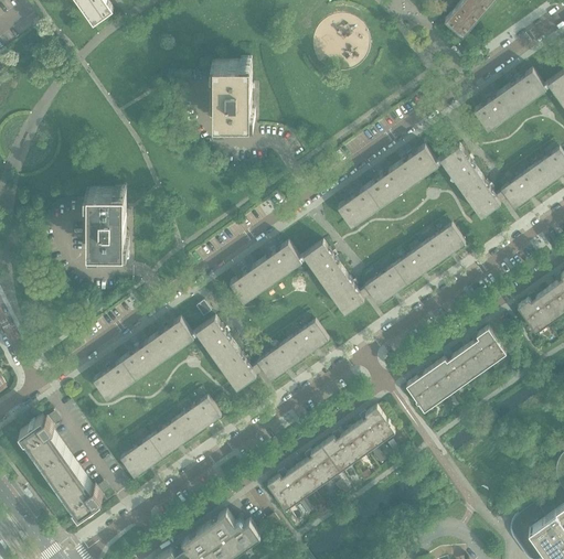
[(113,13),(107,6),(103,0),(77,0),(75,2),(93,27),(113,13)]
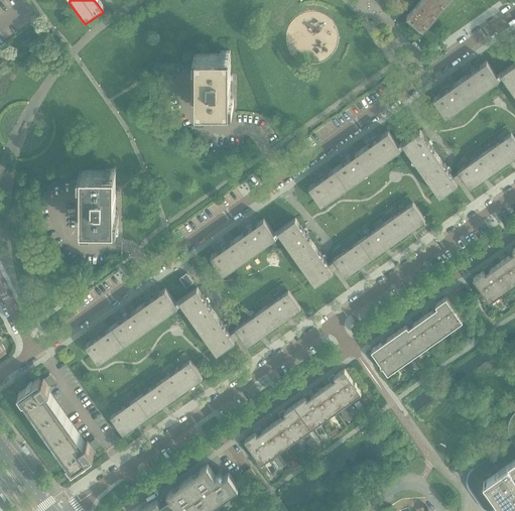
[(422,35),(440,14),(424,0),(423,0),(406,21),(422,35)]
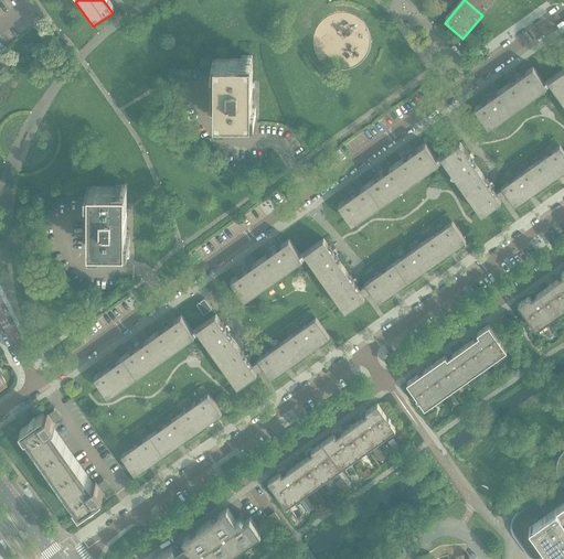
[(465,0),(482,15),(496,0),(465,0)]
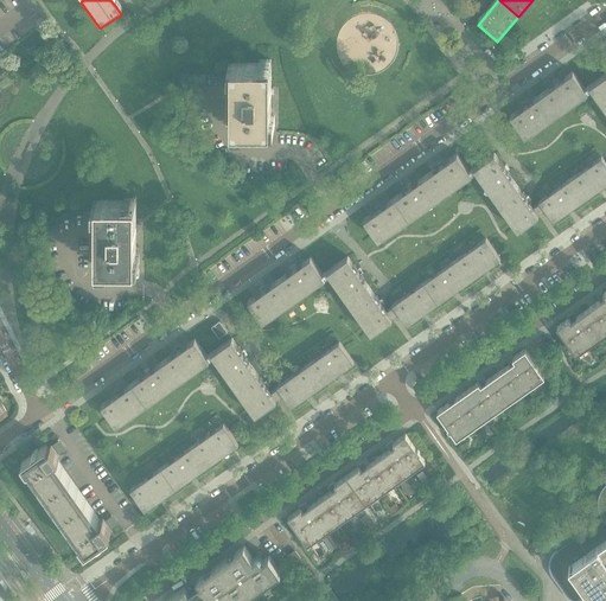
[(250,133),(250,69),(231,69),(231,133),(250,133)]
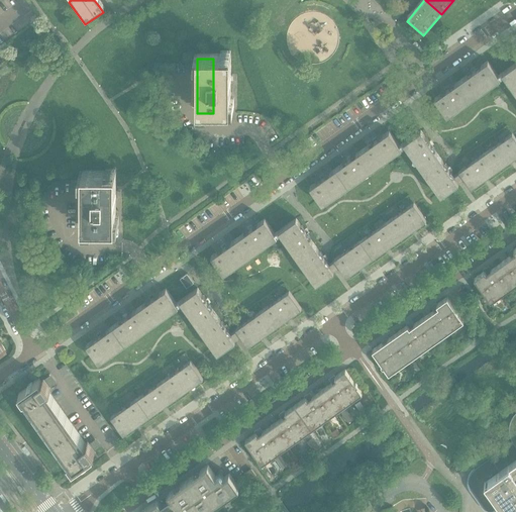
[(230,113),(230,80),(230,59),(213,59),(213,113),(230,113)]
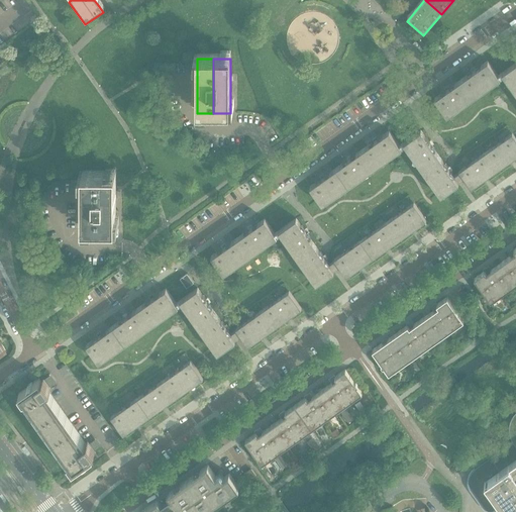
[(499,84),(498,82),(487,66),(460,85),(473,102),(499,84)]
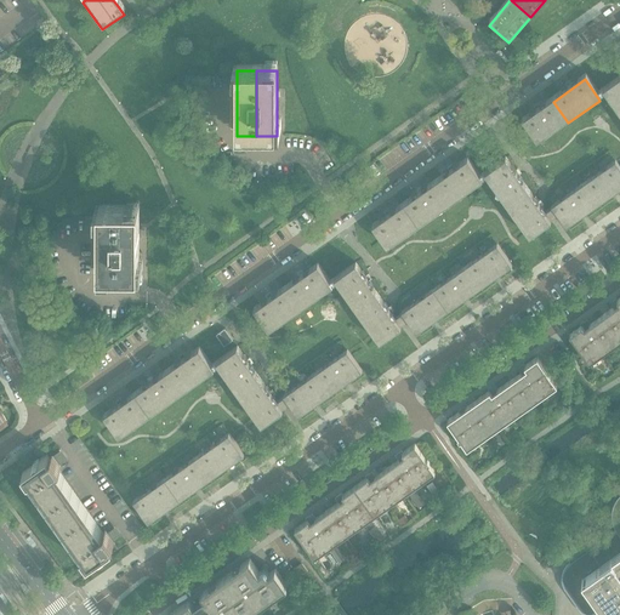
[(619,83),(603,96),(598,98),(599,101),(604,97),(619,119),(619,83)]
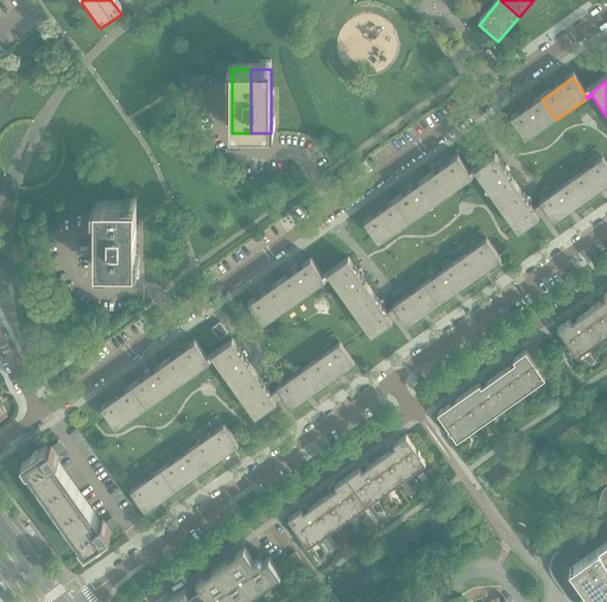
[(556,120),(542,100),(511,121),(525,143),(556,120)]
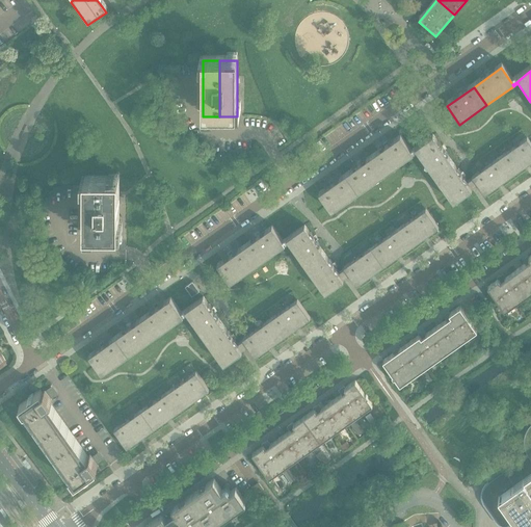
[(386,177),(413,158),(409,155),(399,139),(372,159),(386,177)]
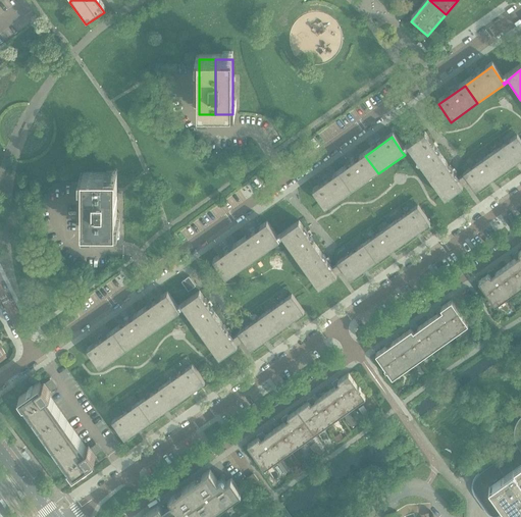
[(443,163),(437,157),(424,137),(406,149),(402,152),(405,155),(409,152),(425,175),(443,163)]
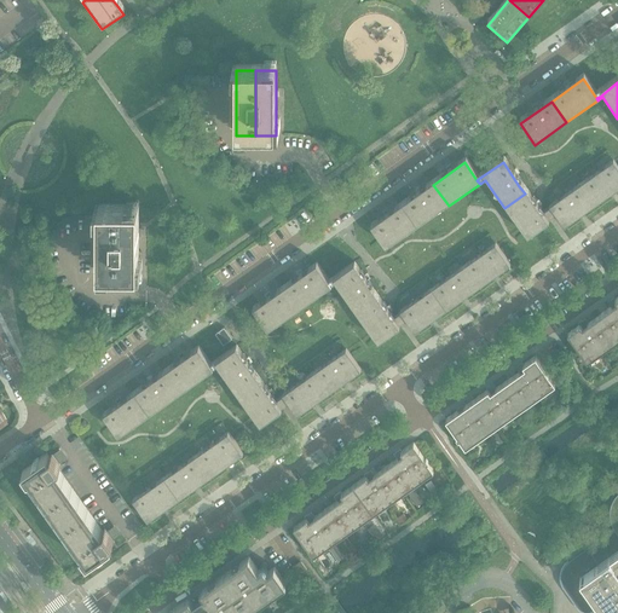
[(617,173),(612,166),(581,189),(595,209),(604,204),(602,203),(608,198),(607,197),(611,195),(612,196),(617,191),(617,173)]
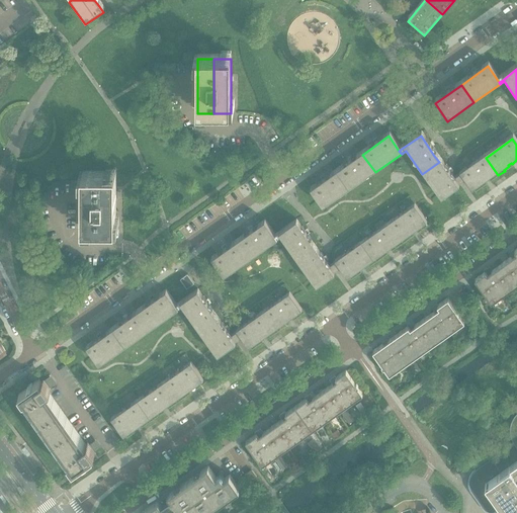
[(348,191),(375,172),(362,155),(336,173),(348,191)]
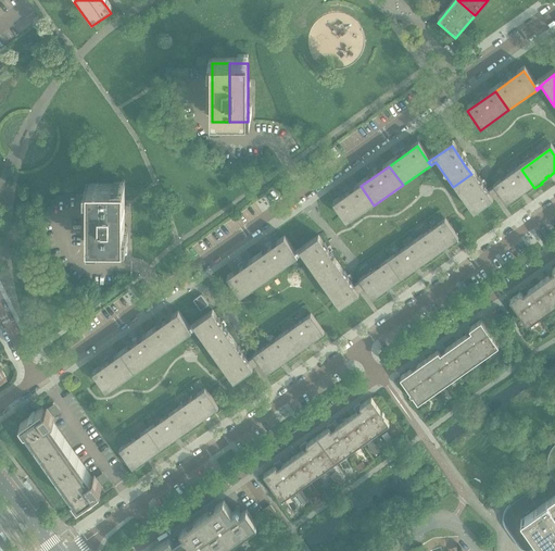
[(534,188),(521,170),(492,189),(493,190),(499,198),(506,209),(514,203),(513,202),(518,199),(517,198),(520,195),(521,196),(527,192),(528,193),(534,188)]
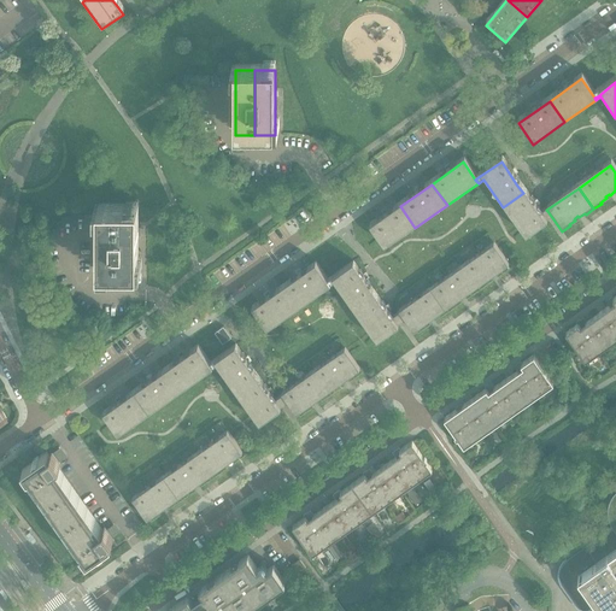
[(523,193),(503,207),(524,240),(546,224),(540,217),(523,193)]
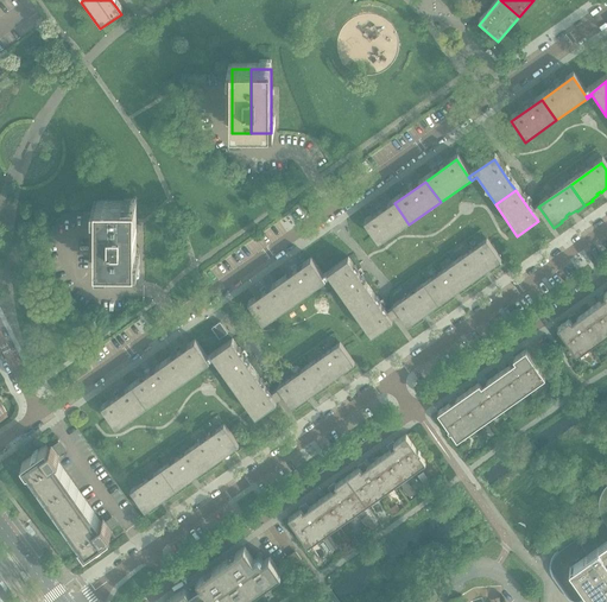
[(409,225),(394,203),(364,226),(378,246),(409,225)]
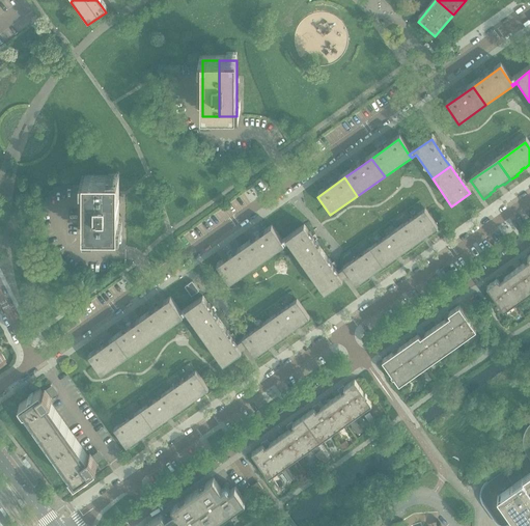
[(101,237),(101,181),(84,181),(84,237),(101,237)]
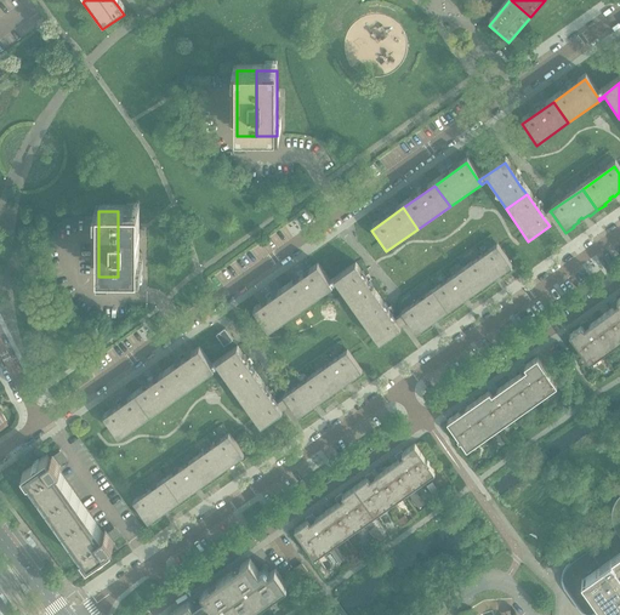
[(138,277),(138,238),(138,211),(118,211),(118,277),(138,277)]
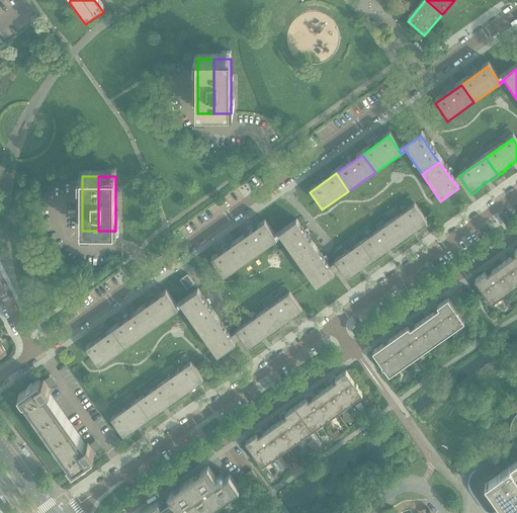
[(464,184),(459,177),(453,182),(458,188),(464,184)]
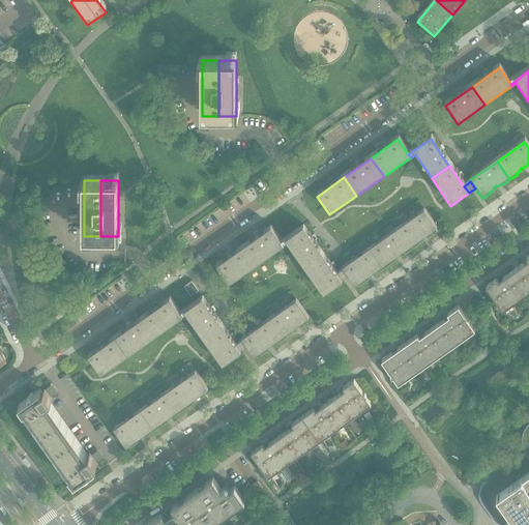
[(429,236),(435,232),(436,231),(423,213),(395,232),(409,251),(415,246),(415,245),(419,241),(419,240),(422,238),(423,239),(429,236)]
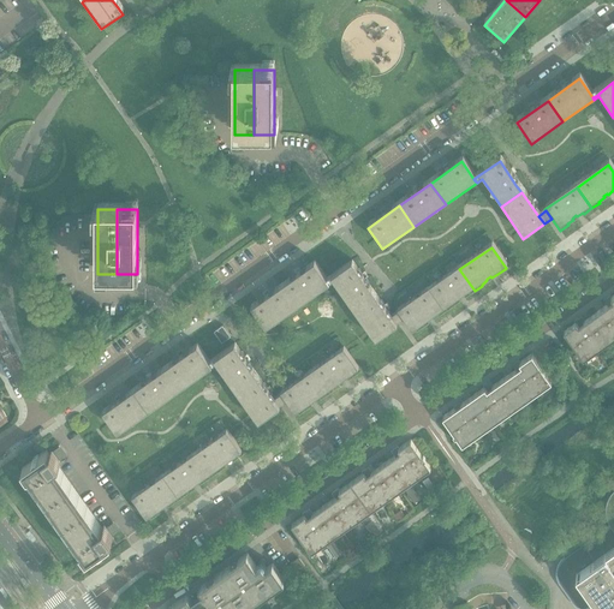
[(374,298),(368,290),(351,266),(331,281),(331,280),(326,284),(328,287),(333,285),(352,312),(374,298)]
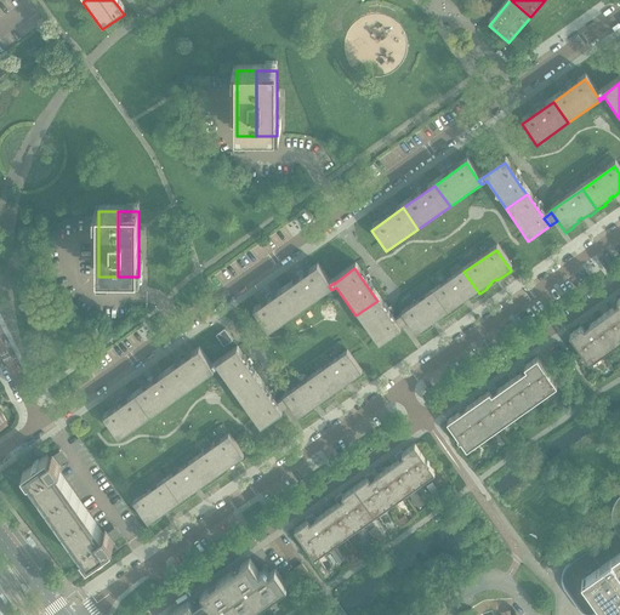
[(300,313),(331,290),(329,286),(317,269),(285,291),(288,296),(300,313)]
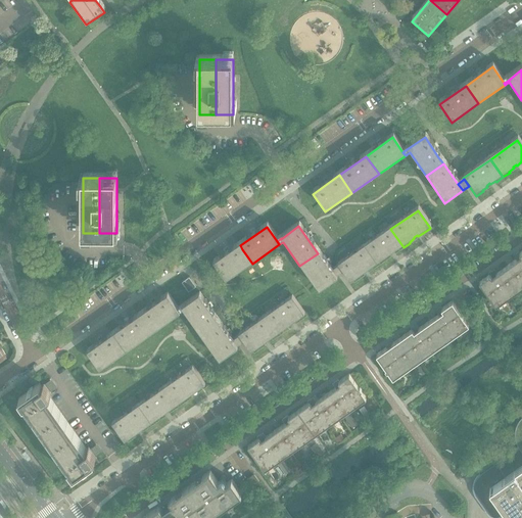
[(396,252),(404,247),(390,229),(364,248),(377,267),(383,262),(383,261),(387,257),(387,255),(390,253),(391,254),(396,251),(396,252)]
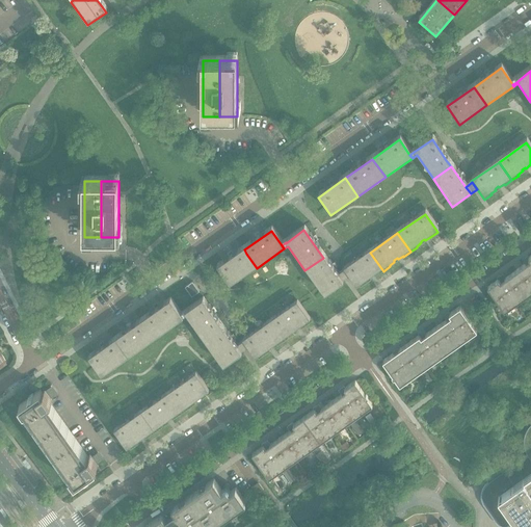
[(230,287),(257,268),(246,254),(244,249),(216,269),(230,287)]
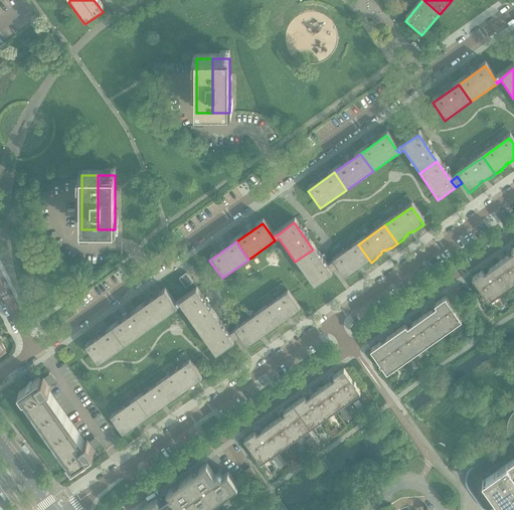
[(364,267),(371,263),(358,244),(332,264),(332,265),(337,271),(344,281),(351,276),(356,272),(355,271),(356,270),(358,268),(359,270),(364,266),(364,267)]
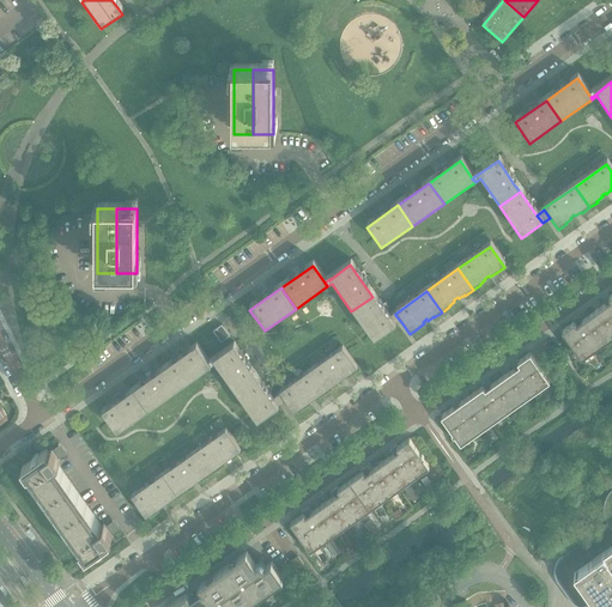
[(388,320),(385,315),(373,297),(351,311),(374,343),(394,328),(388,320)]
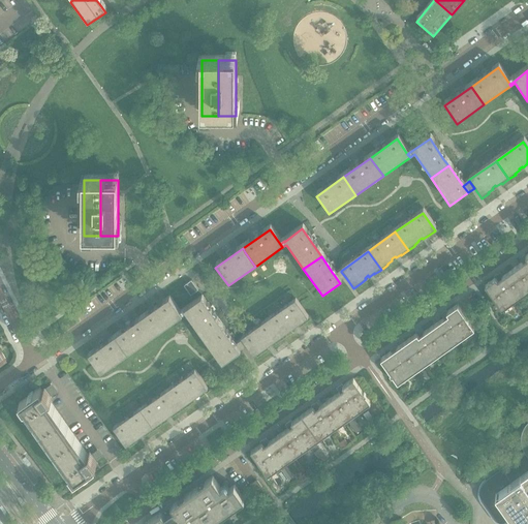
[(527,293),(527,258),(525,260),(524,259),(521,262),(522,263),(519,265),(521,268),(511,275),(525,295),(527,293)]
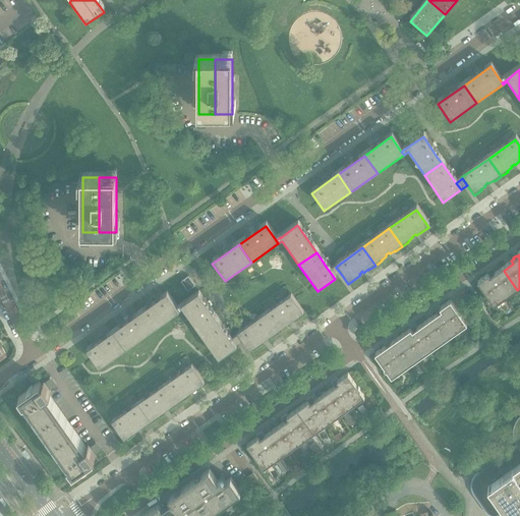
[(341,274),(336,268),(330,272),(335,279),(341,274)]
